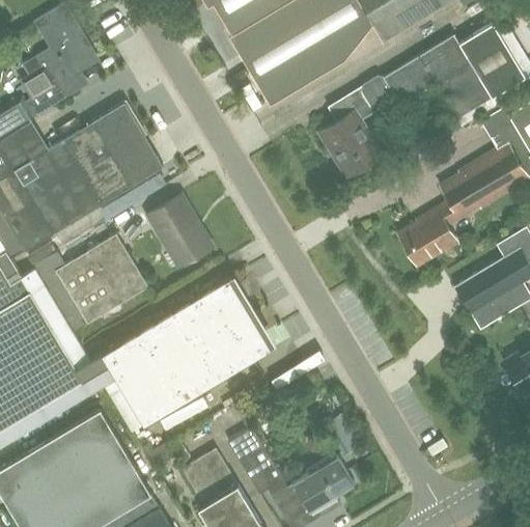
[(202,0),(206,6),(211,4),(229,36),(271,105),(344,60),(374,27),(384,43),(454,0),(202,0)]
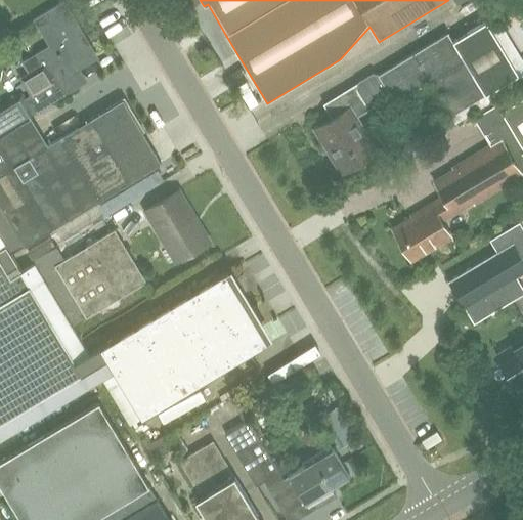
[(31,99),(22,104),(31,119),(39,115),(88,84),(81,73),(95,63),(83,44),(88,41),(66,5),(36,23),(52,49),(37,58),(35,55),(22,62),(29,76),(19,81),(31,99)]
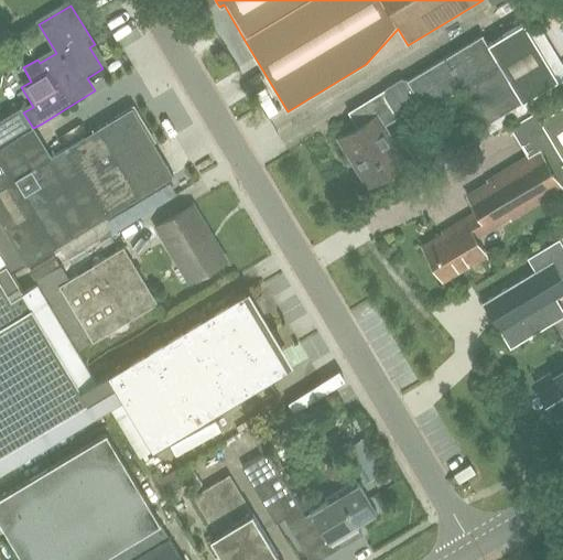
[(383,100),(385,100),(385,101),(391,112),(377,121),(383,131),(421,108),(425,115),(463,93),(485,130),(486,129),(490,137),(562,94),(562,71),(536,24),(524,30),(523,28),(488,50),(483,40),(407,85),(401,84),(386,93),(383,100)]
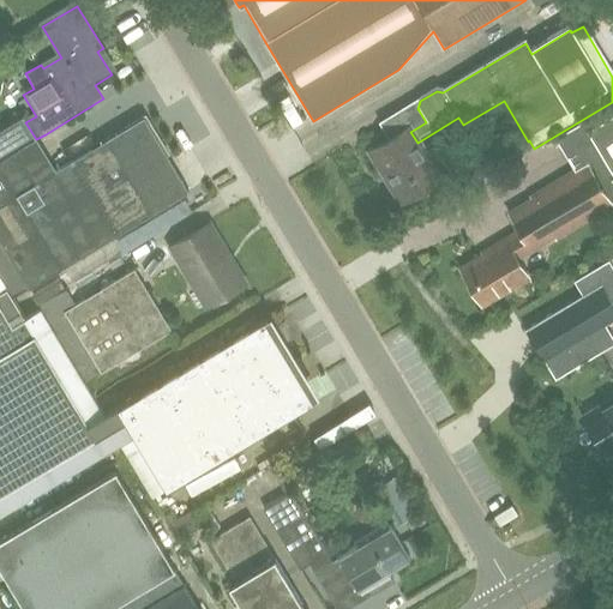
[(582,126),(604,163),(612,178),(612,118),(587,133),(583,126),(582,126)]
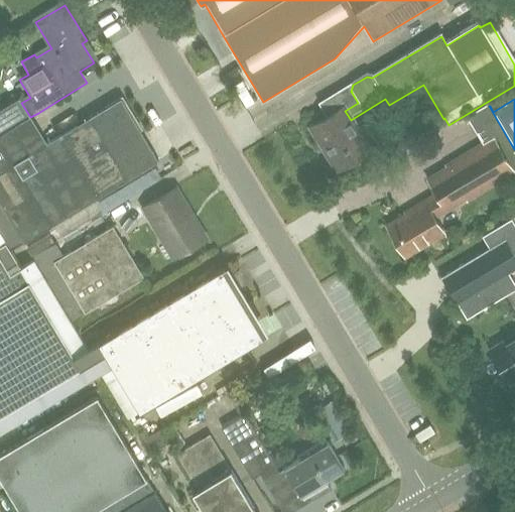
[(0,112),(0,236),(11,254),(24,245),(25,247),(160,165),(123,102),(30,156),(15,130),(32,120),(30,117),(21,103),(20,100),(0,112)]
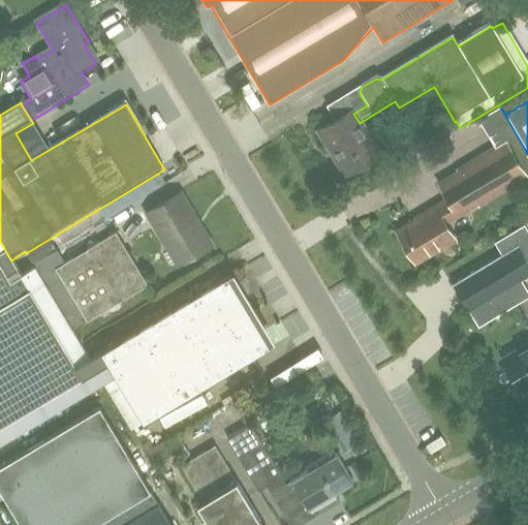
[(360,123),(353,114),(353,112),(318,133),(333,156),(335,154),(349,178),(381,158),(380,156),(387,152),(390,144),(383,131),(374,130),(367,134),(360,123)]
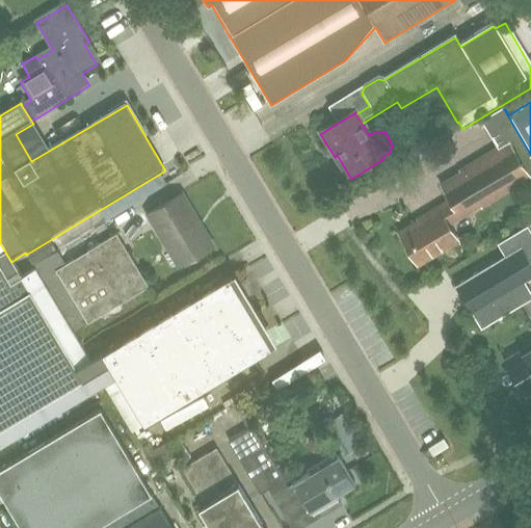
[(481,211),(530,181),(530,154),(523,141),(511,148),(510,146),(460,175),(462,178),(442,189),(450,204),(425,218),(426,220),(398,237),(418,269),(458,245),(448,229),(480,210),(481,211)]
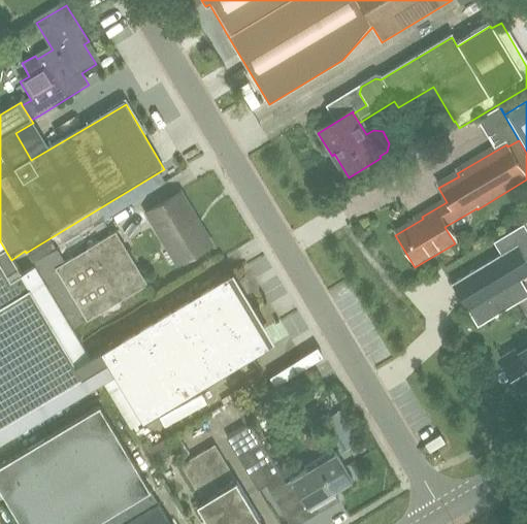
[(211,249),(182,197),(149,217),(179,267),(211,249)]
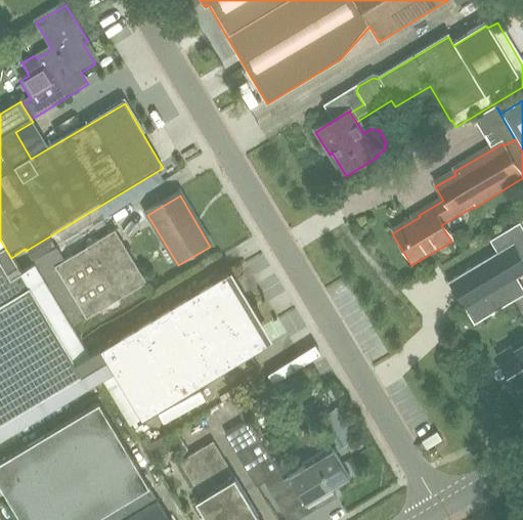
[(522,229),(520,225),(490,243),(497,256),(448,286),(462,307),(465,312),(466,312),(475,327),(522,297),(522,290),(517,282),(522,278),(522,229)]
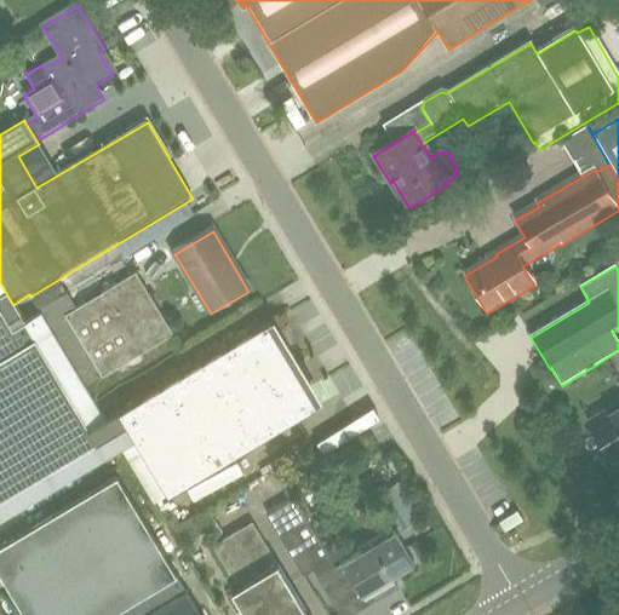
[(104,297),(104,295),(76,312),(68,295),(40,311),(43,315),(86,390),(103,379),(103,380),(141,357),(141,358),(176,338),(138,276),(104,297)]
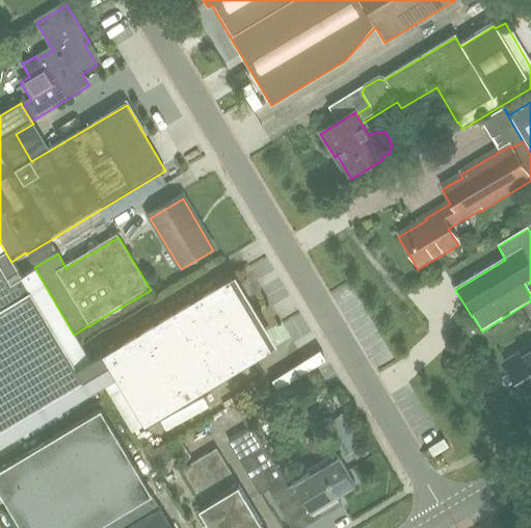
[(0,307),(0,294),(11,288),(0,268),(0,312),(2,311),(0,307)]
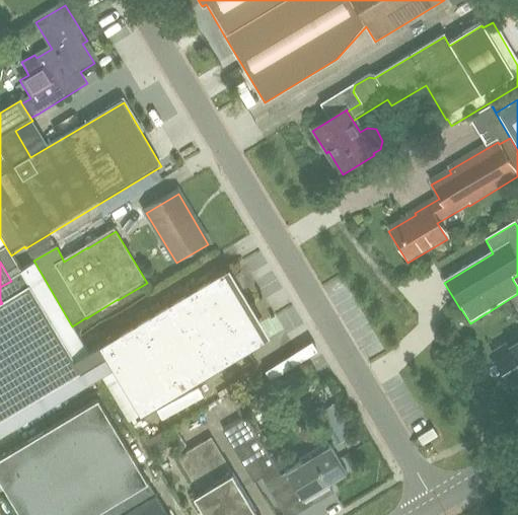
[(22,274),(11,281),(0,287),(0,299),(2,303),(0,304),(0,422),(41,398),(48,411),(102,378),(115,371),(100,347),(88,354),(72,326),(35,264),(20,272),(22,274)]
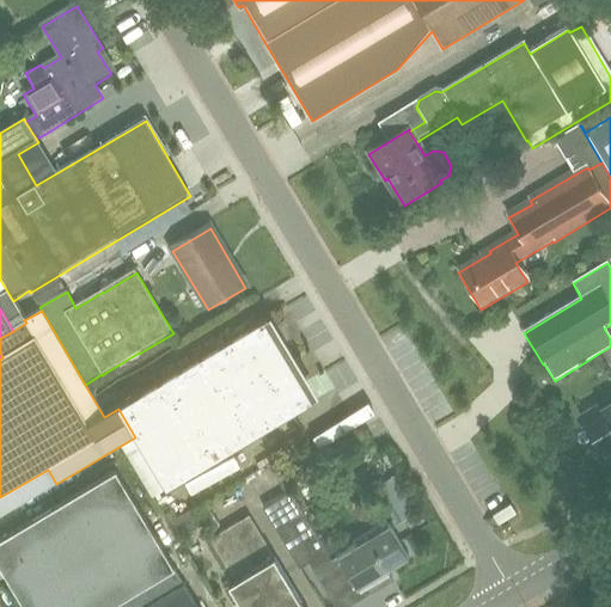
[(315,403),(266,322),(118,409),(135,437),(167,491),(315,403)]
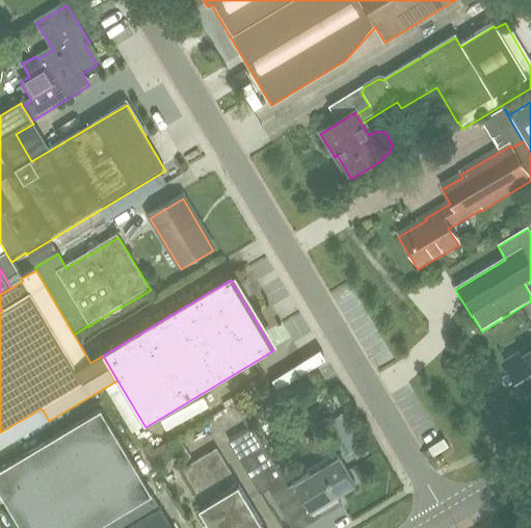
[(530,351),(506,366),(525,398),(530,394),(530,351)]
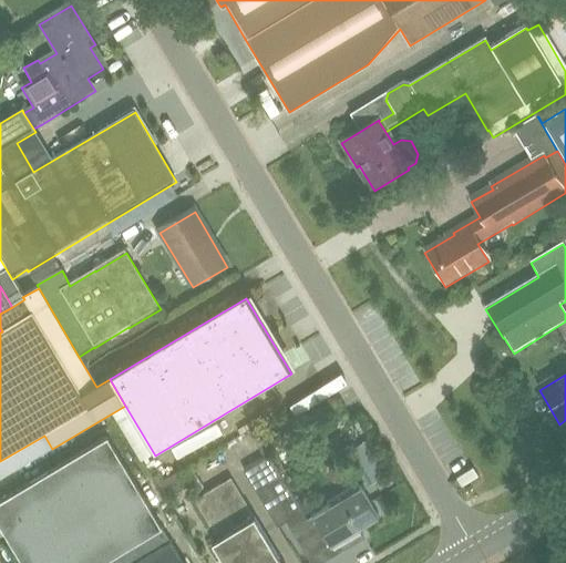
[(109,562),(126,552),(163,530),(109,439),(49,474),(101,562),(109,562)]
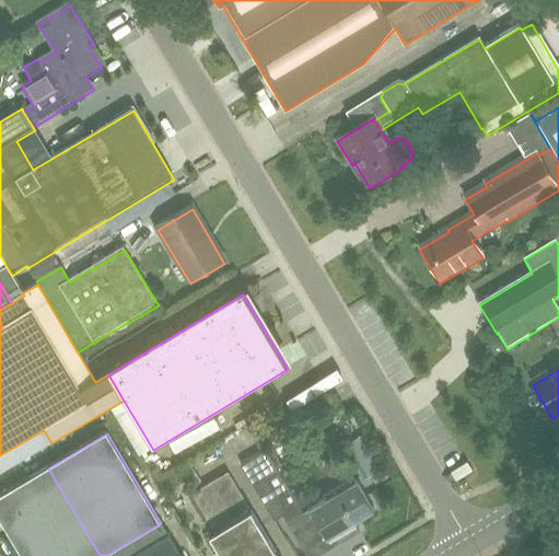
[(363,438),(347,449),(368,483),(384,473),(363,438)]
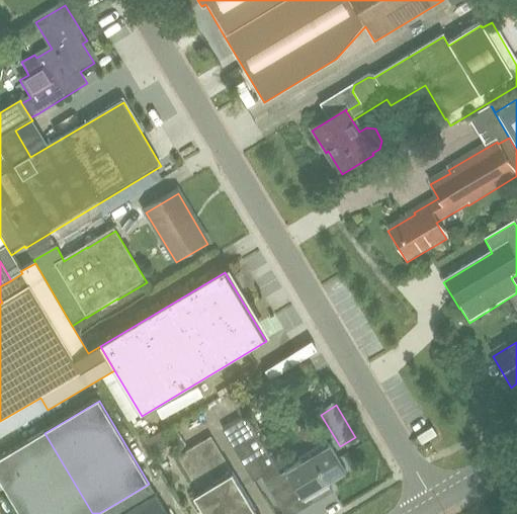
[(269,476),(273,483),(280,479),(276,472),(277,470),(246,419),(223,432),(254,485),(269,476)]
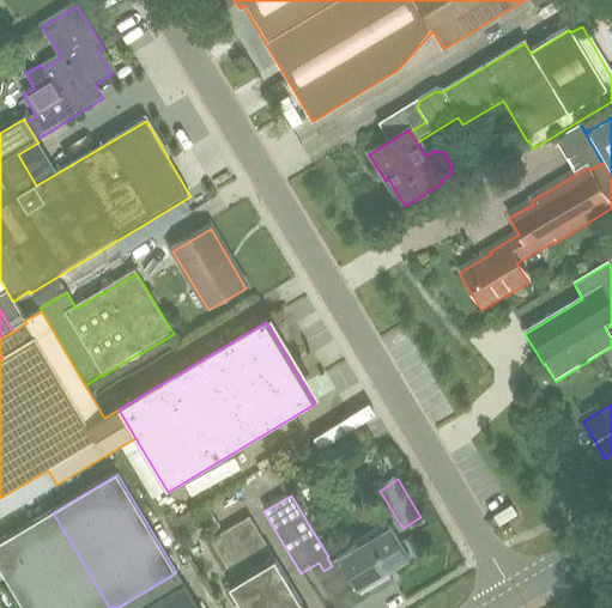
[(0,569),(23,607),(109,607),(53,512),(0,543),(0,569)]
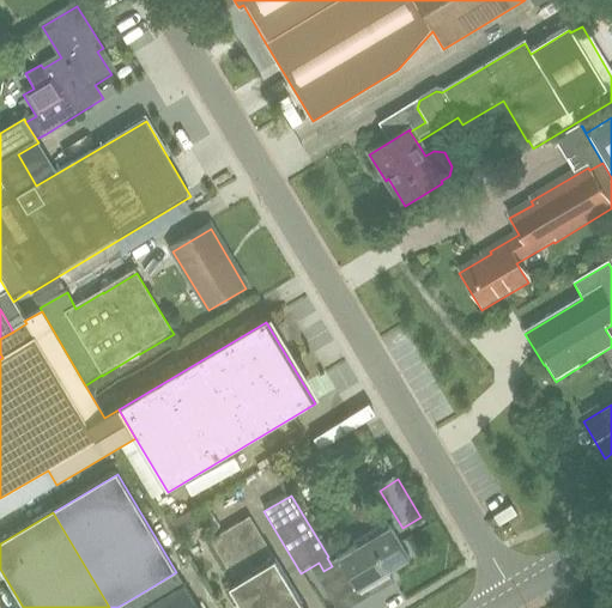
[(339,561),(332,566),(323,571),(315,576),(334,607),(356,607),(371,599),(365,588),(389,573),(410,561),(400,546),(391,529),(339,560),(339,561)]
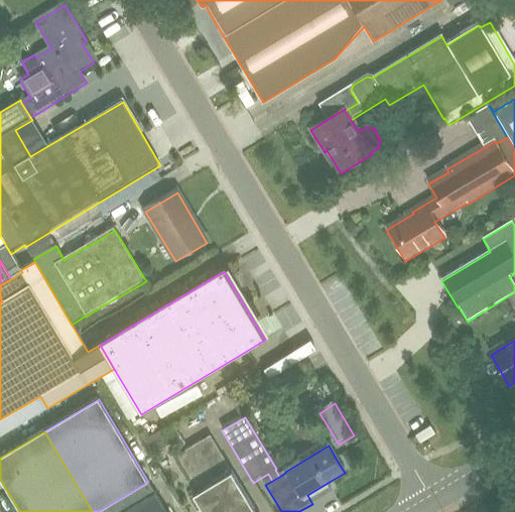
[(182,456),(176,460),(197,494),(194,496),(203,511),(255,511),(221,456),(192,473),(182,456)]
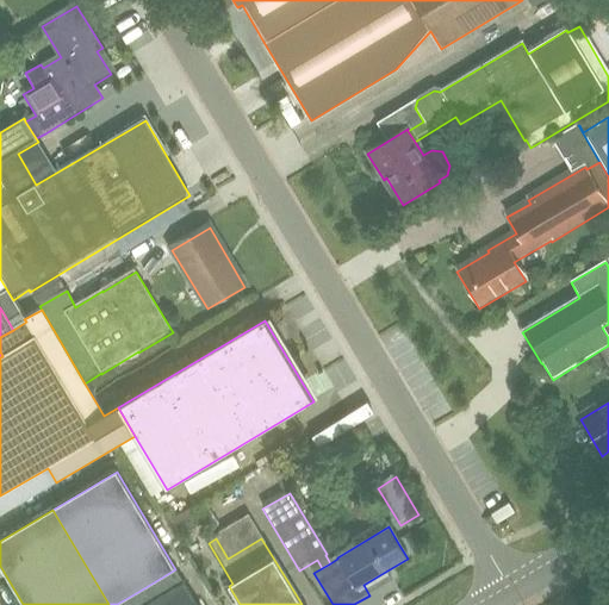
[(196,604),(175,569),(136,593),(143,604),(196,604)]
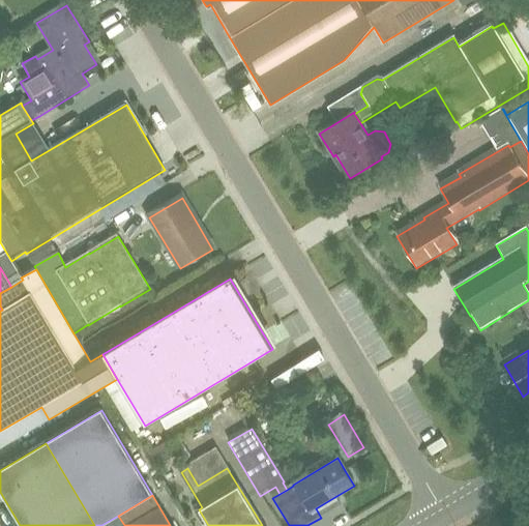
[(124,525),(118,516),(101,525),(124,525)]
